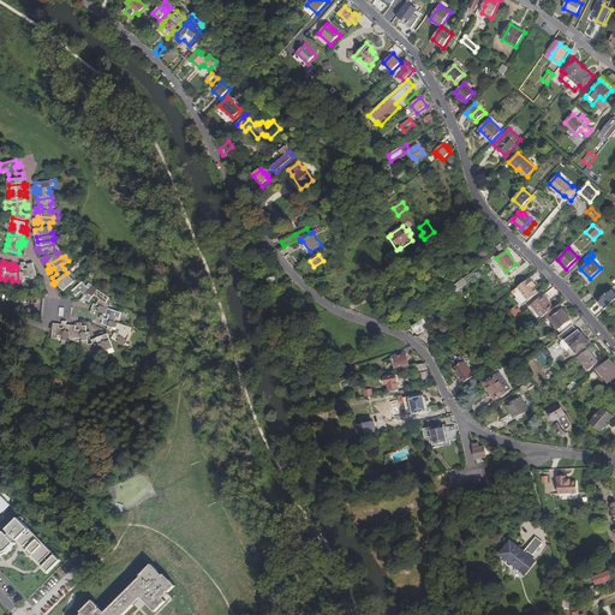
[(37,278),(33,263),(27,264),(28,268),(24,269),(24,264),(25,264),(25,263),(21,263),(22,266),(17,267),(18,281),(24,281),(24,278),(30,278),(31,279),(37,278)]
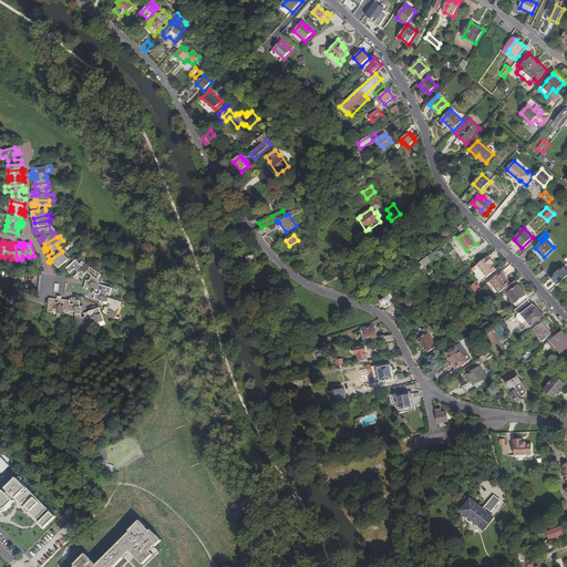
[(55,265),(65,255),(68,254),(63,249),(62,251),(51,260),(55,265)]
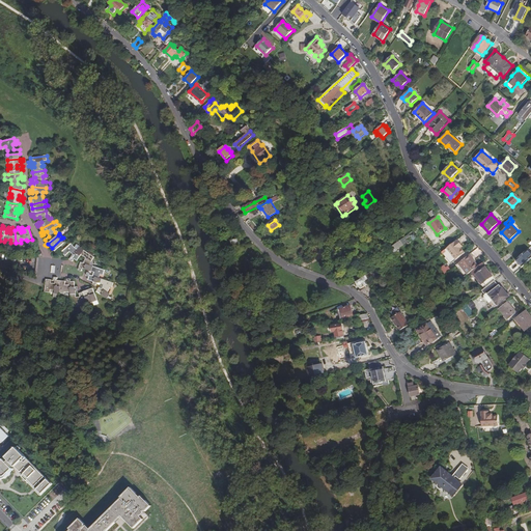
[(56,252),(65,243),(61,239),(52,248),(56,252)]
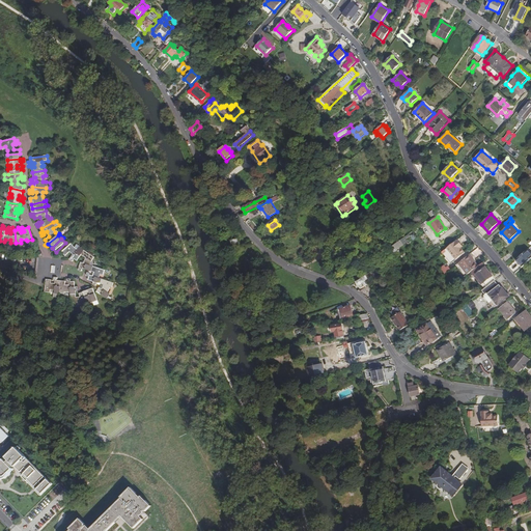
[(403,245),(401,242),(400,241),(394,245),(397,249),(403,245)]
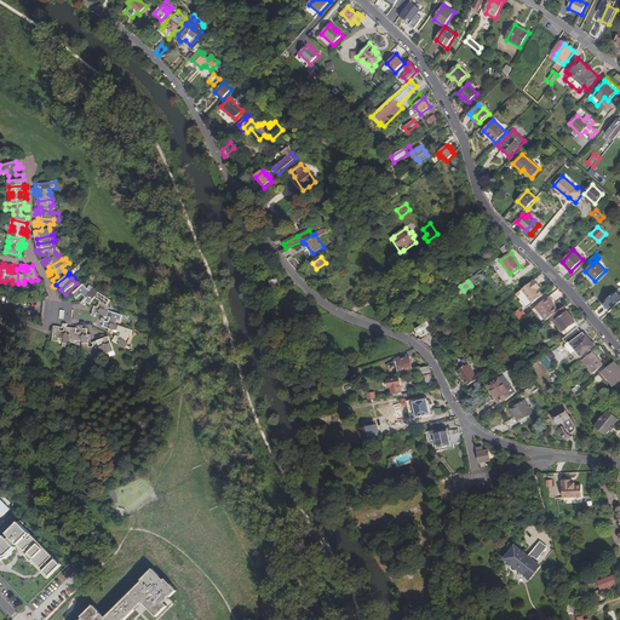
[(539,285),(535,281),(522,291),(533,304),(543,296),(538,290),(537,287),(539,285)]
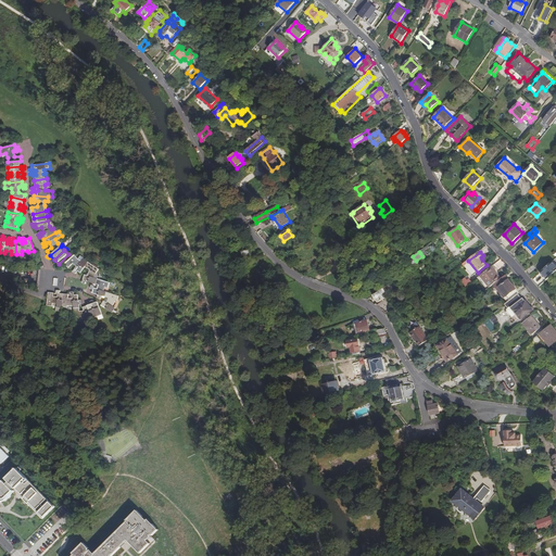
[(85,267),(88,262),(84,258),(81,262),(78,258),(75,255),(65,264),(68,268),(73,264),(78,267),(76,270),(75,269),(73,273),(76,274),(78,272),(80,274),(85,267)]
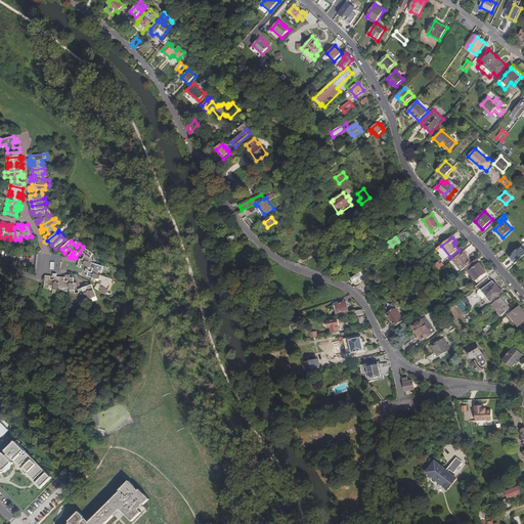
[(517,263),(523,255),(523,249),(521,246),(511,257),(517,263)]
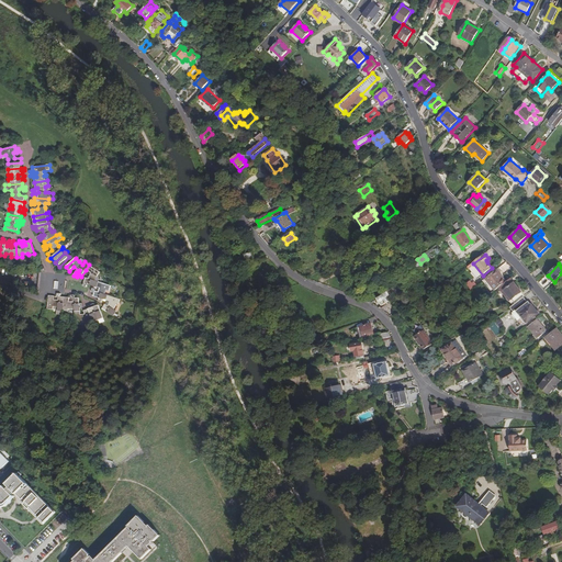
[(98,277),(100,272),(89,265),(86,270),(91,273),(89,279),(86,278),(85,283),(83,285),(83,287),(87,288),(88,284),(90,285),(97,288),(99,282),(96,281),(98,277)]
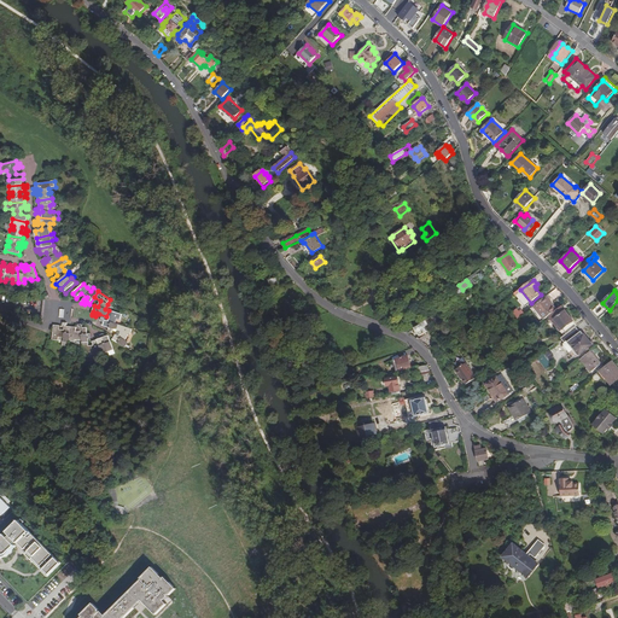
[(552,315),(558,310),(552,302),(547,297),(535,307),(546,320),(552,315)]
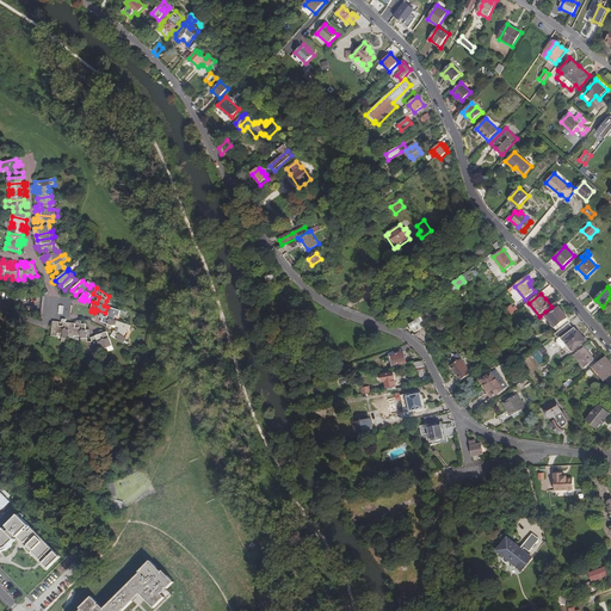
[(518,310),(513,303),(507,308),(513,315),(518,310)]
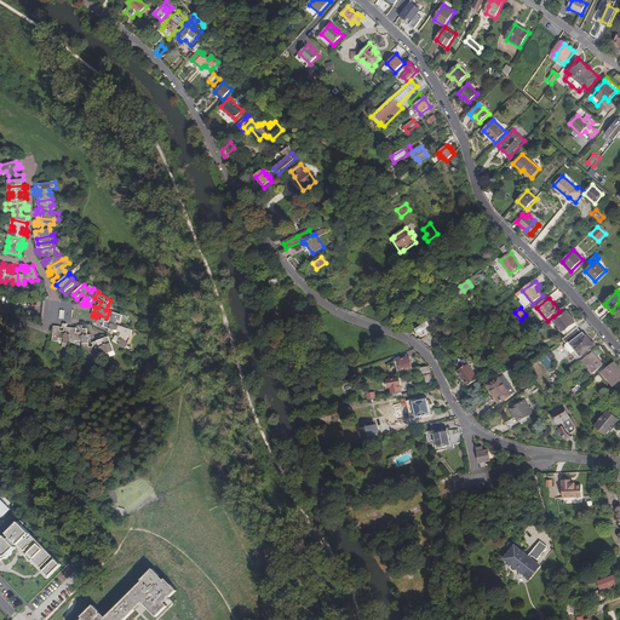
[(560,311),(554,316),(564,331),(575,322),(564,308),(560,311)]
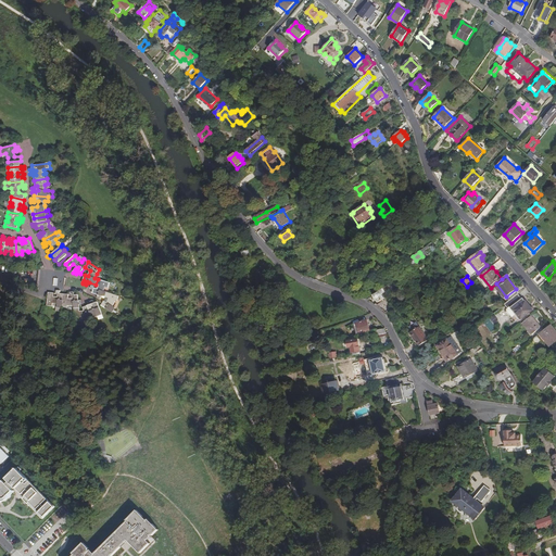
[(108,289),(110,283),(98,279),(96,285),(99,286),(98,289),(93,288),(95,287),(91,286),(90,289),(93,290),(92,293),(98,295),(97,298),(100,299),(101,297),(104,298),(106,292),(104,291),(105,288),(108,289)]
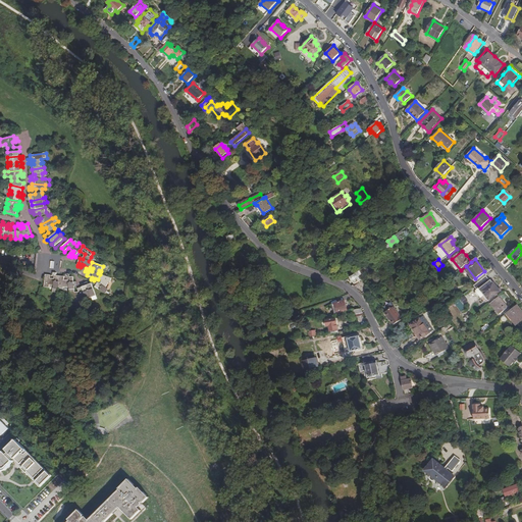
[(352,279),(372,266),(371,263),(351,277),(352,279)]
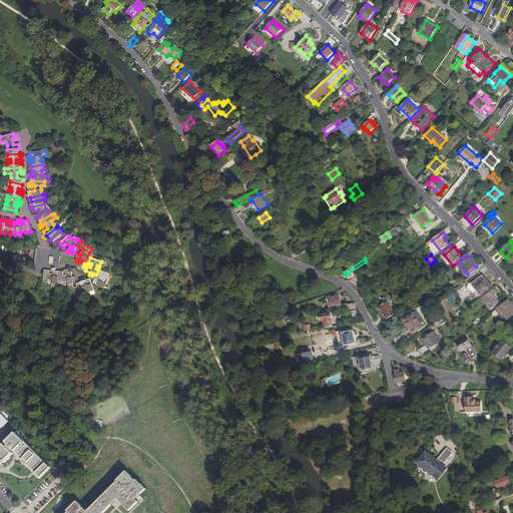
[(366,262),(346,275),(349,280),(355,275),(353,272),(361,267),(362,268),(368,264),(366,262)]
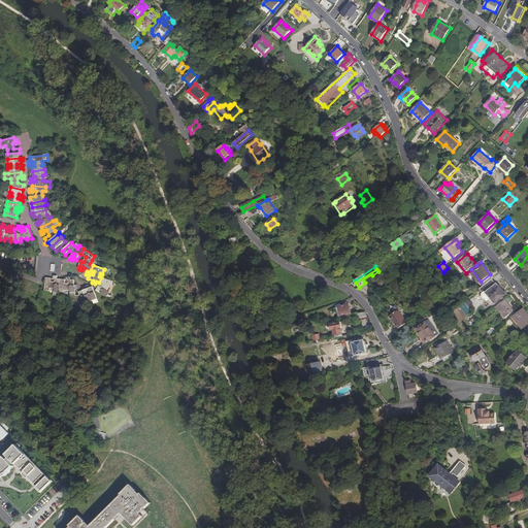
[(59,292),(61,279),(57,279),(58,276),(54,276),(54,278),(55,279),(55,282),(52,282),(52,278),(46,278),(45,285),(45,291),(50,291),(51,288),(54,289),(54,296),(59,296),(59,292)]
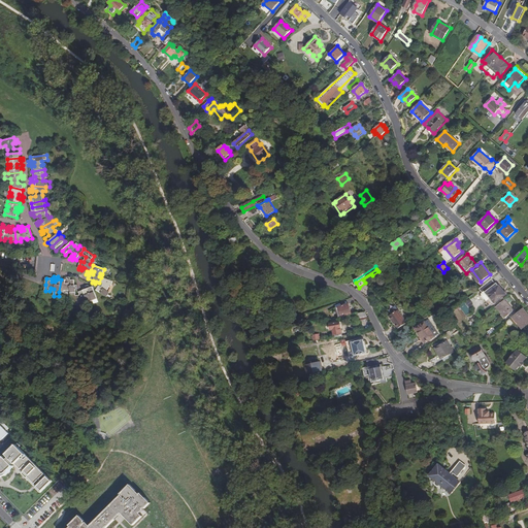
[(78,289),(77,285),(74,286),(74,281),(70,281),(70,277),(67,277),(67,282),(68,282),(69,284),(65,284),(65,279),(61,279),(59,292),(64,292),(64,291),(70,291),(70,293),(75,292),(75,289),(78,289)]
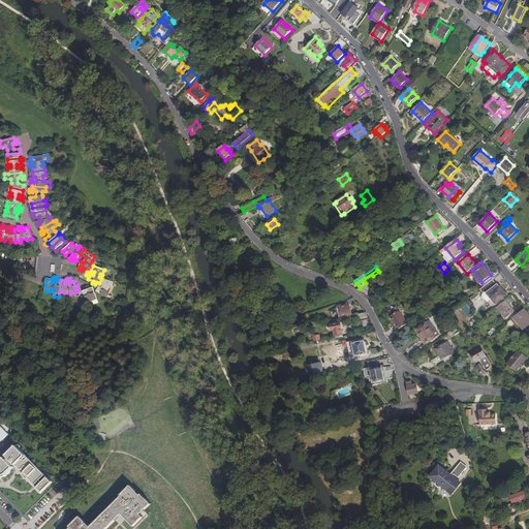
[(107,291),(110,286),(112,287),(114,282),(101,278),(99,283),(102,284),(101,287),(99,286),(96,290),(107,298),(110,292),(107,291)]
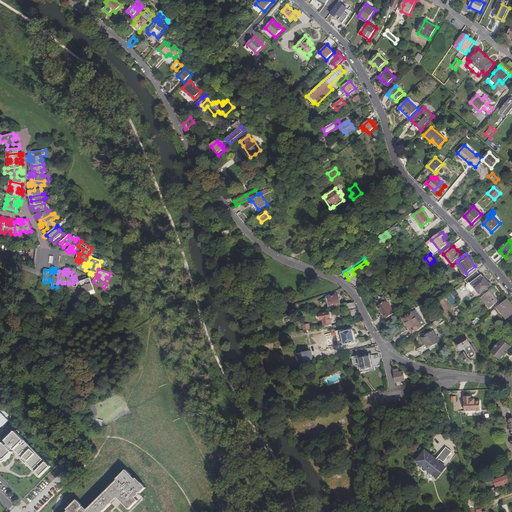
[(491,286),(482,274),(481,275),(478,271),(466,280),(469,285),(471,283),(480,294),(491,286)]
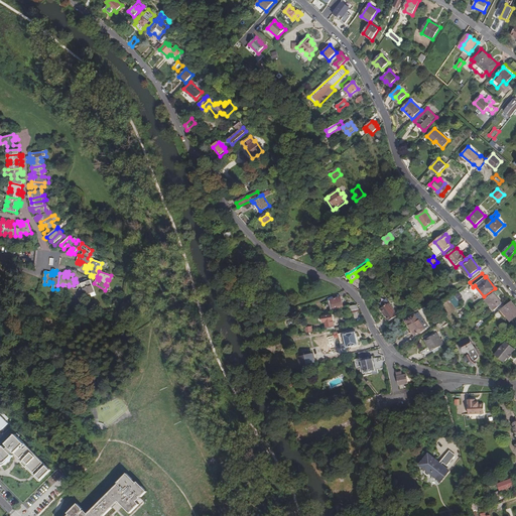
[(356,287),(362,283),(358,278),(351,283),(356,287)]
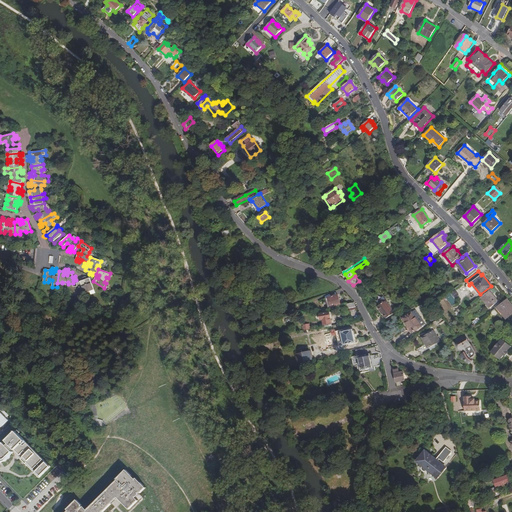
[(91,282),(90,278),(86,280),(90,292),(94,290),(91,282)]
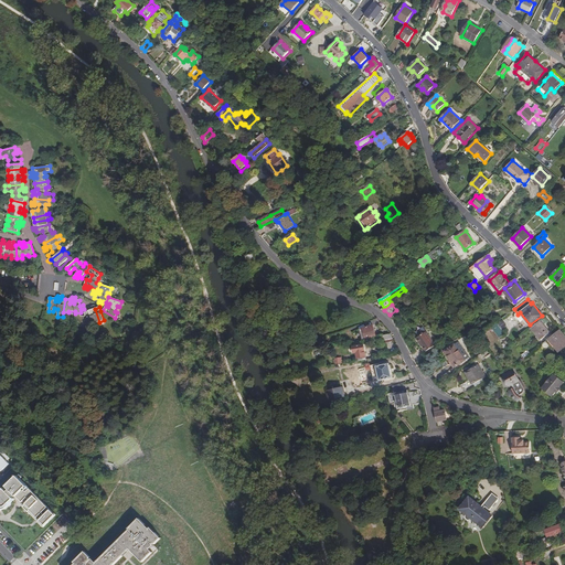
[(99,322),(95,309),(89,311),(94,323),(99,322)]
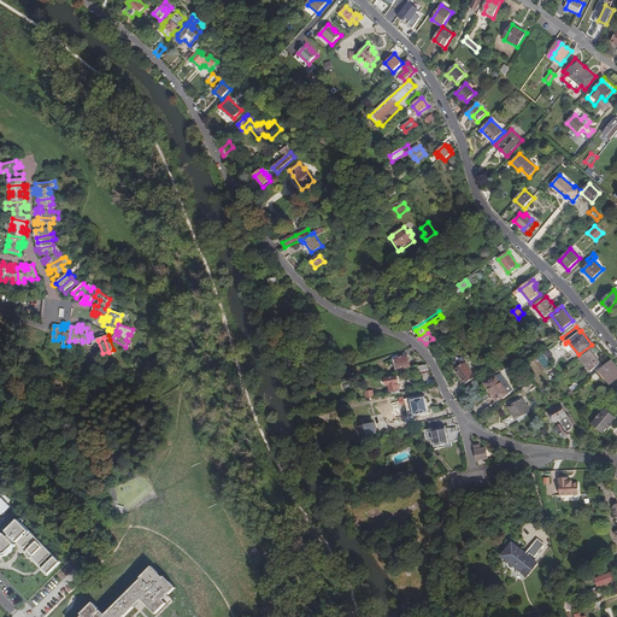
[(103,353),(98,340),(92,341),(93,345),(89,346),(88,341),(82,342),(83,357),(90,356),(90,358),(103,353)]
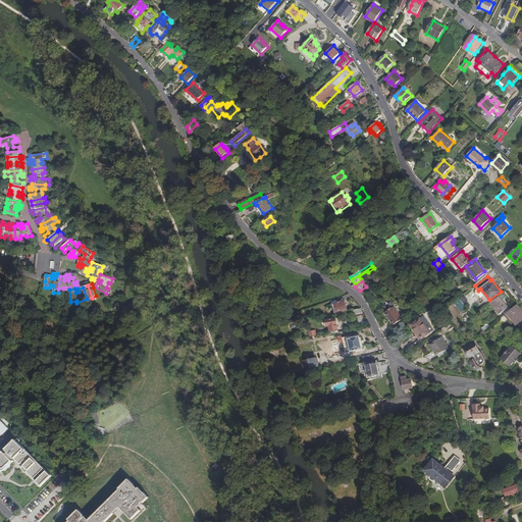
[(464,295),(460,298),(464,304),(468,301),(464,295)]
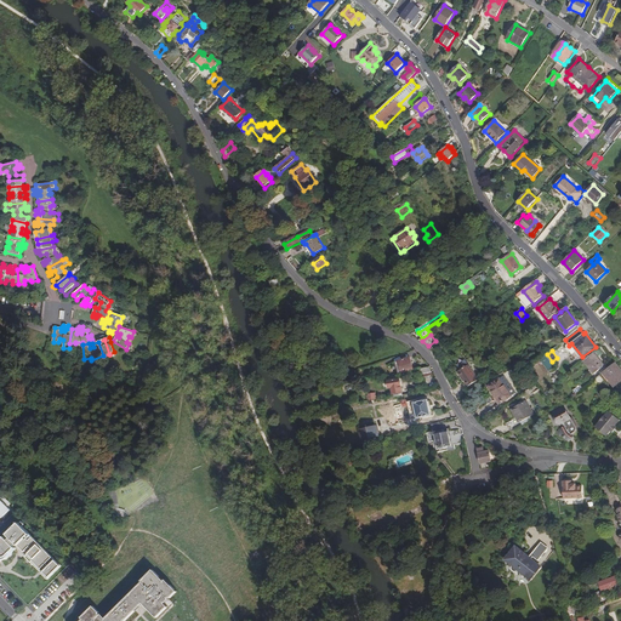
[(604,366),(594,353),(584,362),(594,374),(604,366)]
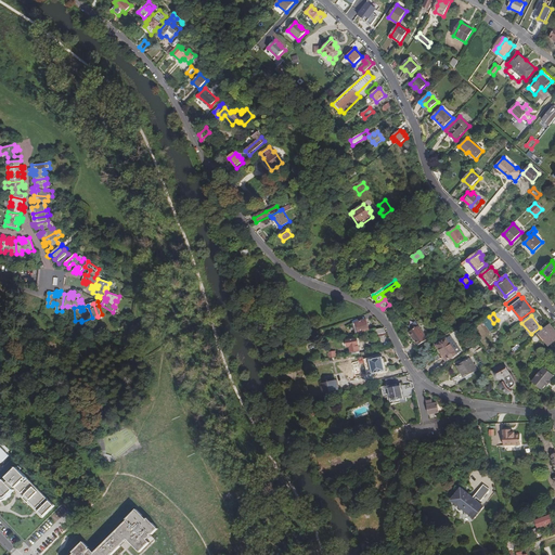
[(490,332),(495,327),(489,317),(482,321),(490,332)]
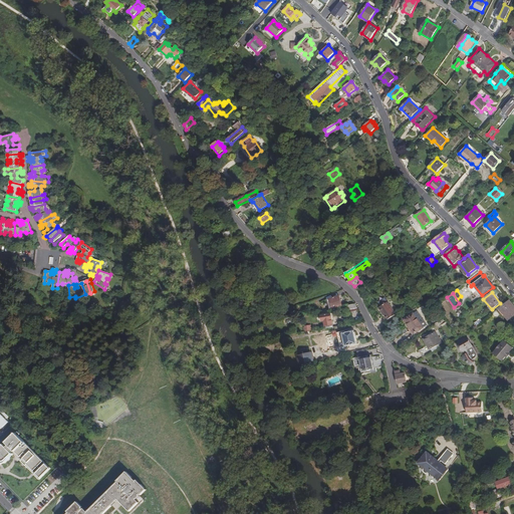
[(330,300),(333,308),(342,306),(339,296),(330,298),(330,300)]
